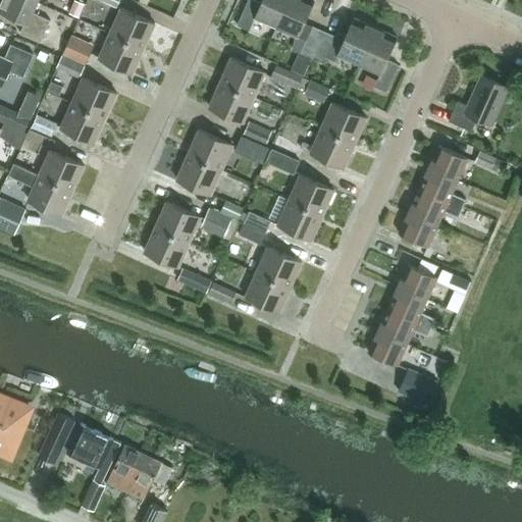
[(33,12),(37,2),(32,0),(0,0),(0,9),(25,21),(20,34),(41,43),(50,20),(33,12)]
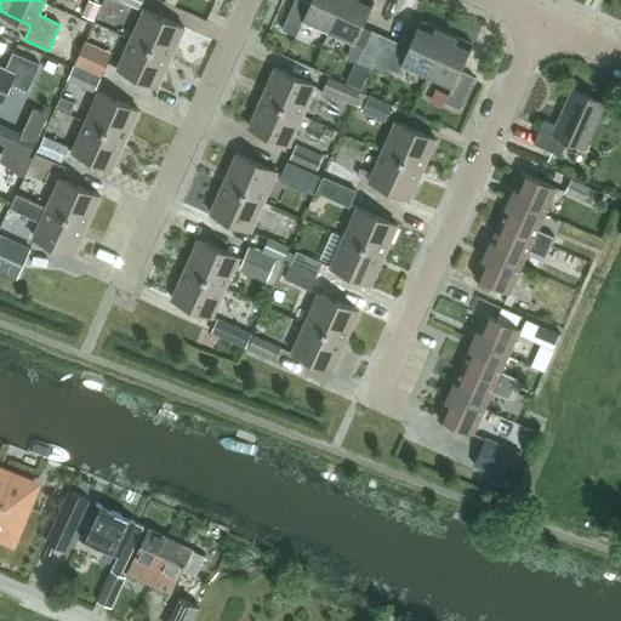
[(100,4),(90,0),(86,0),(80,16),(92,21),(100,4)]
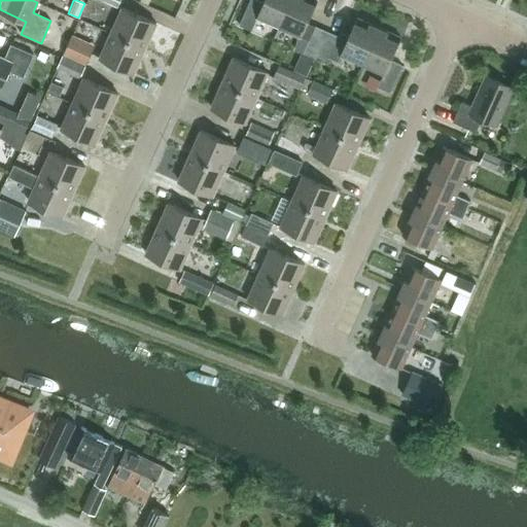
[(279,28),(290,0),(265,0),(264,3),(256,0),(250,0),(239,26),(251,31),(257,19),(279,28)]
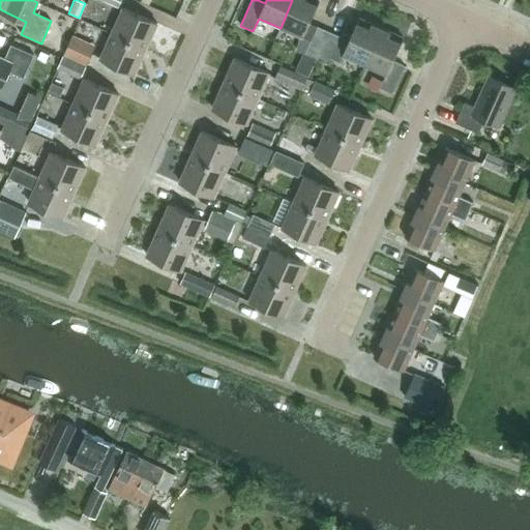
[(317,27),(308,24),(319,0),(318,0),(292,0),(281,28),(302,38),(302,37),(311,41),(304,55),(317,60),(329,32),(318,27),(317,27)]
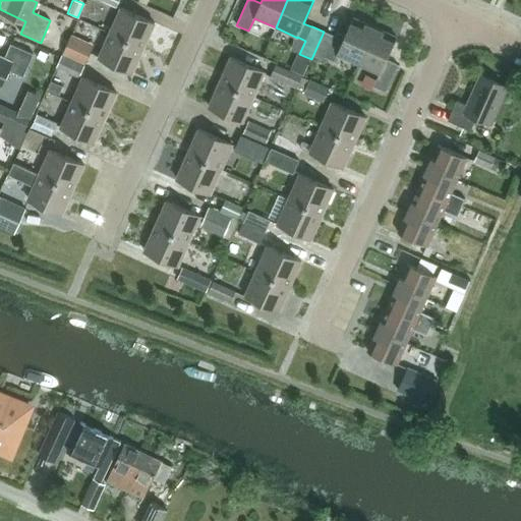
[(143,48),(155,23),(121,8),(110,34),(143,48)]
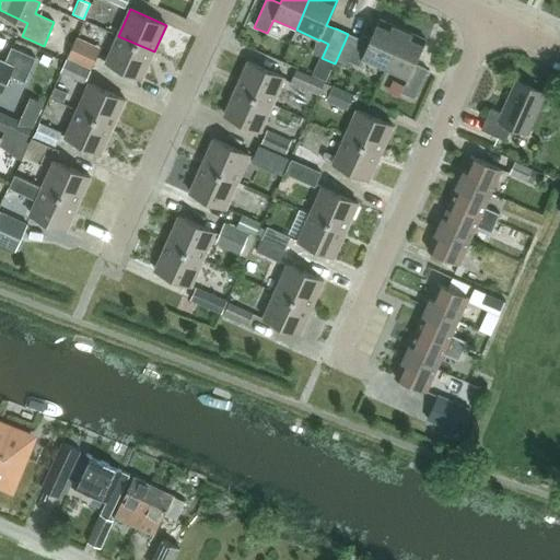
[(385,70),(403,30),(380,20),(369,44),(359,41),(360,39),(348,34),(335,63),(347,68),(349,61),(358,66),(361,59),(385,70)]
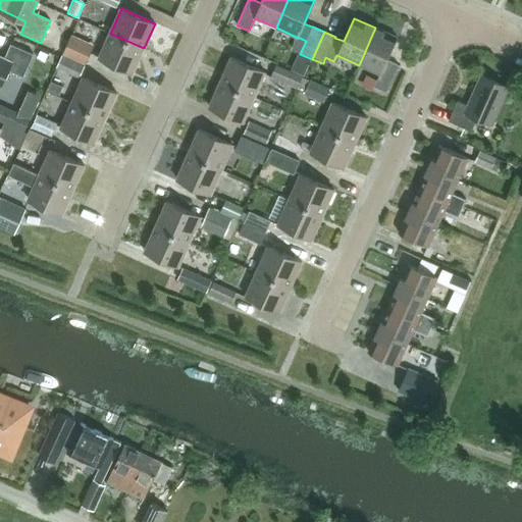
[(375,28),(359,65),(379,74),(374,87),(385,92),(399,65),(386,60),(397,38),(375,28)]
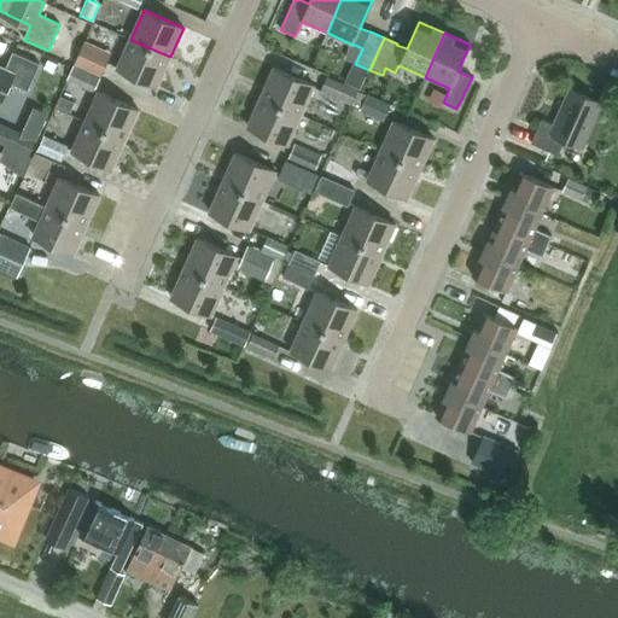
[(111,53),(83,40),(73,63),(100,76),(111,53)]
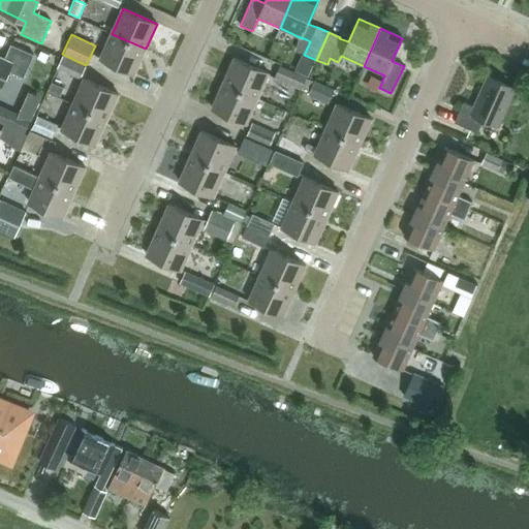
[(134,74),(146,49),(112,34),(100,59),(134,74)]
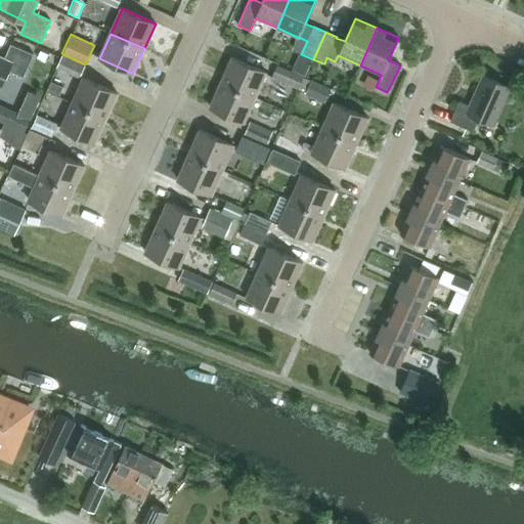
[(24,77),(33,54),(11,45),(4,58),(0,56),(0,87),(1,87),(8,71),(24,77)]
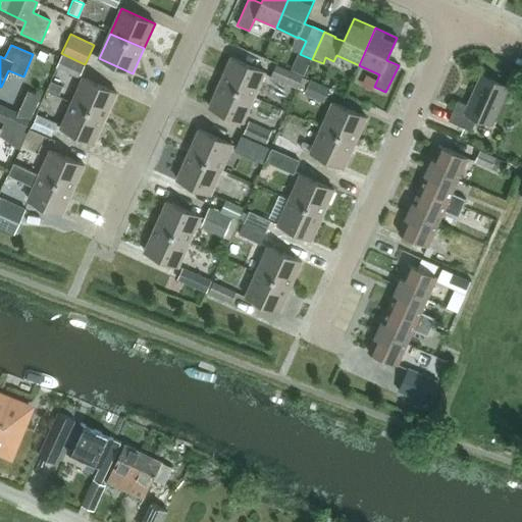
[(85,64),(60,54),(55,67),(79,77),(85,64)]
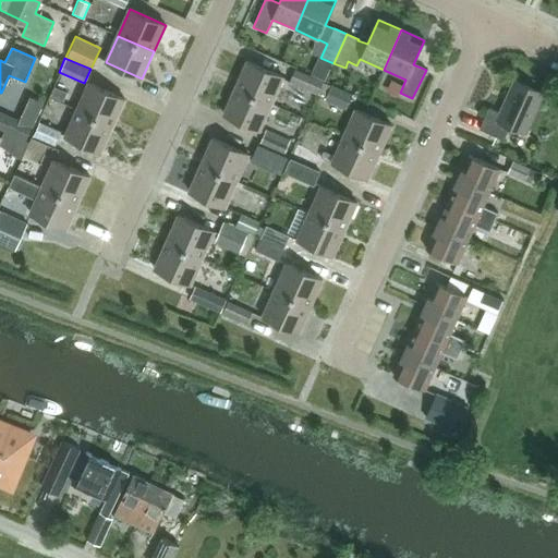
[(271,105),(283,77),(247,62),(235,88),(271,105)]
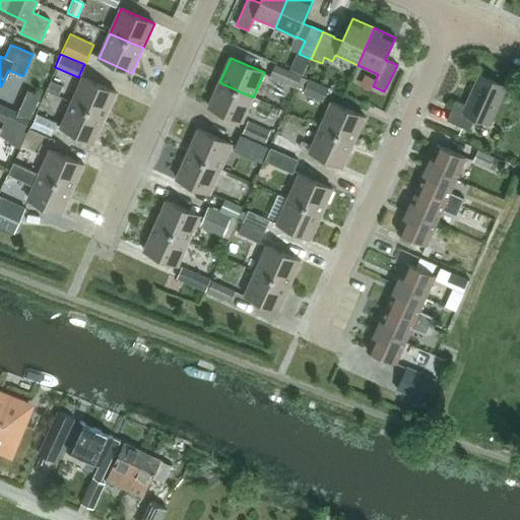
[(301,75),(273,64),(268,77),(295,88),(301,75)]
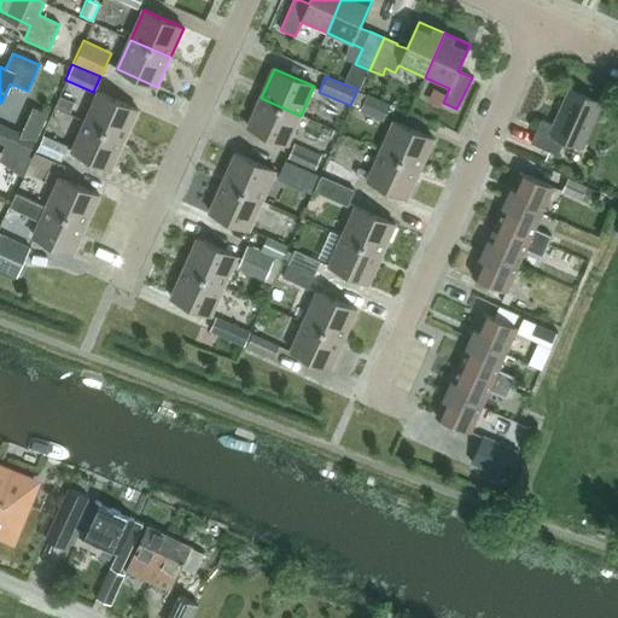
[(582,149),(601,104),(570,89),(553,126),(541,120),(531,144),(558,156),(565,141),(582,149)]
